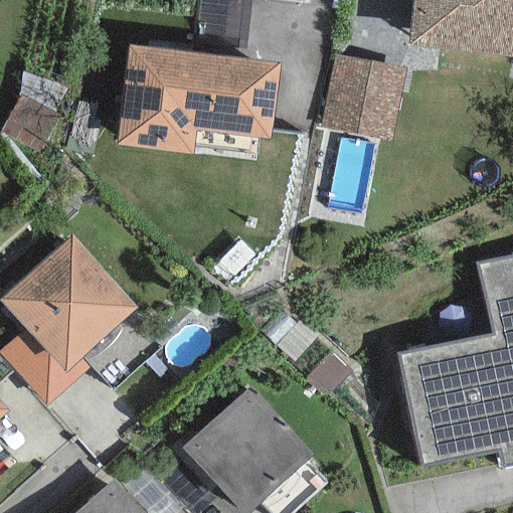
[(195,0),(192,42),(245,46),(248,0),(195,0)]
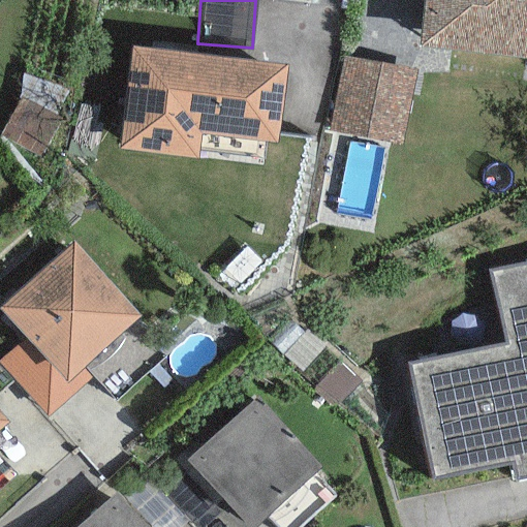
[(424,0),(421,49),(526,58),(526,0),(424,0)]
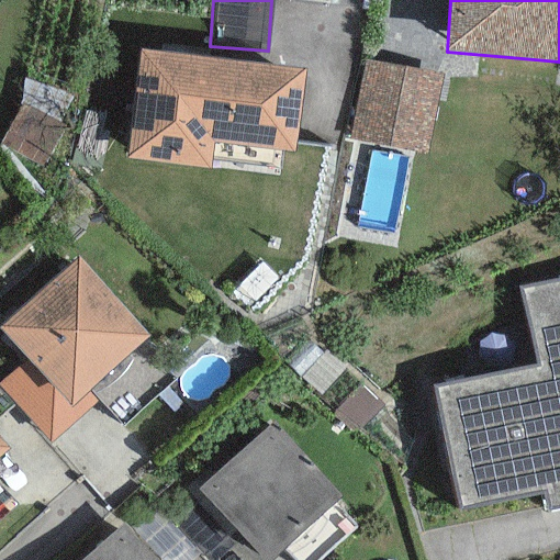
[(306,68),(141,49),(129,156),(212,166),(215,140),(297,148),(306,68)]
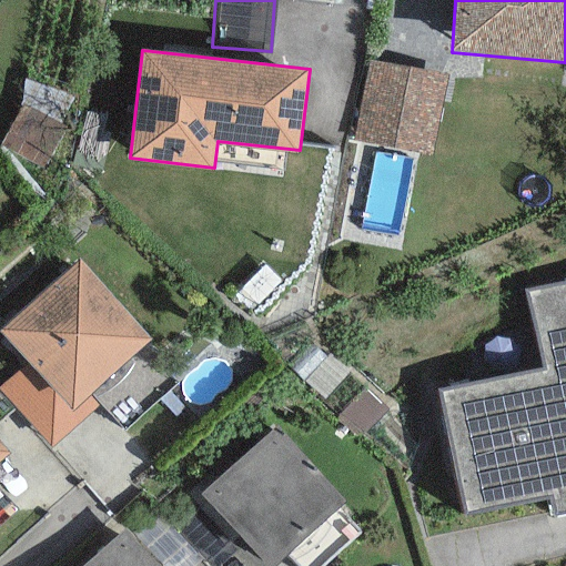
[(448,73),(369,59),(355,137),(434,151),(448,73)]
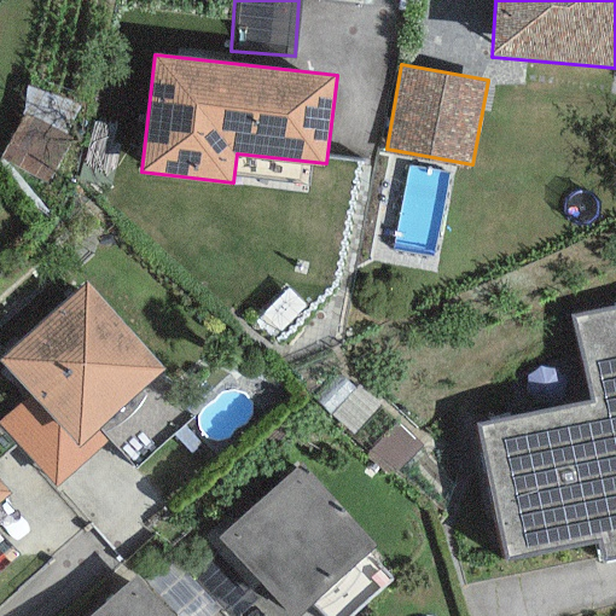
[(74,138),(27,111),(0,157),(47,185),(74,138)]
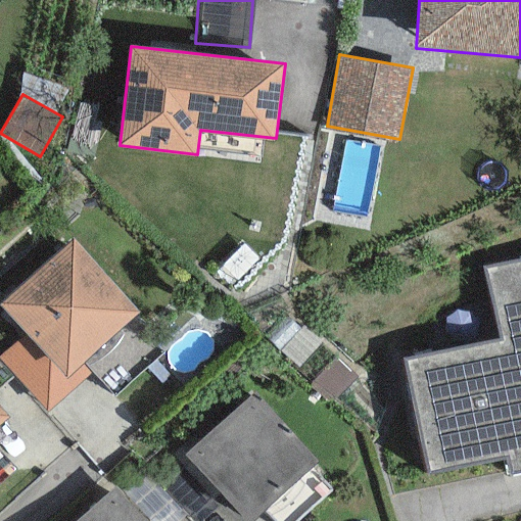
[(75,237),(1,301),(27,330),(67,377),(83,363),(141,313),(75,237)]
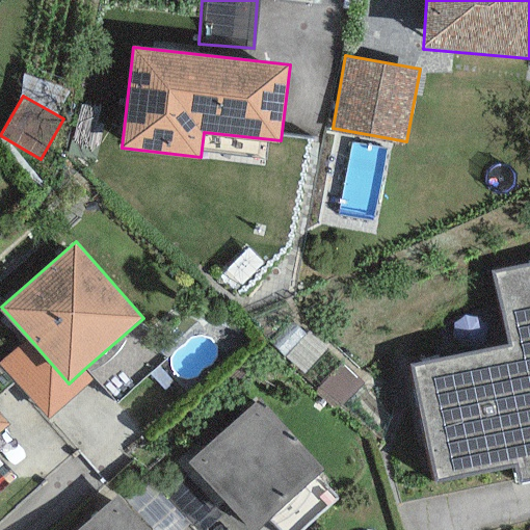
[(529,262),(495,270),(510,344),(412,366),(436,481),(515,465),(519,482),(529,480),(529,262)]
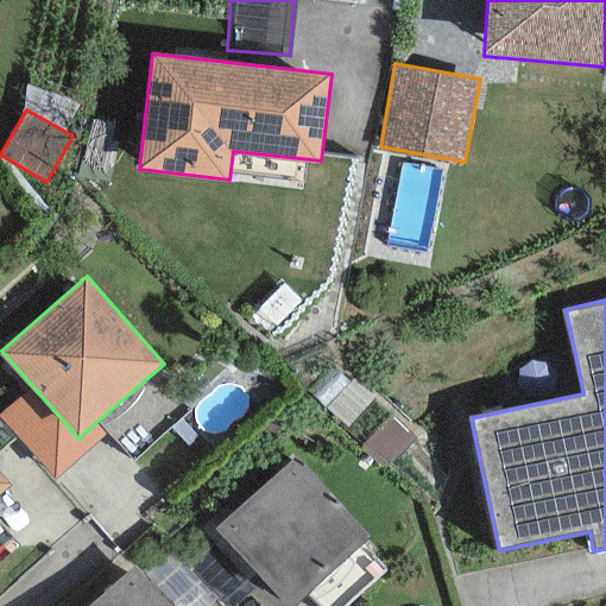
[(107,434),(96,422),(79,439),(31,384),(0,410),(0,416),(56,479),(107,434)]
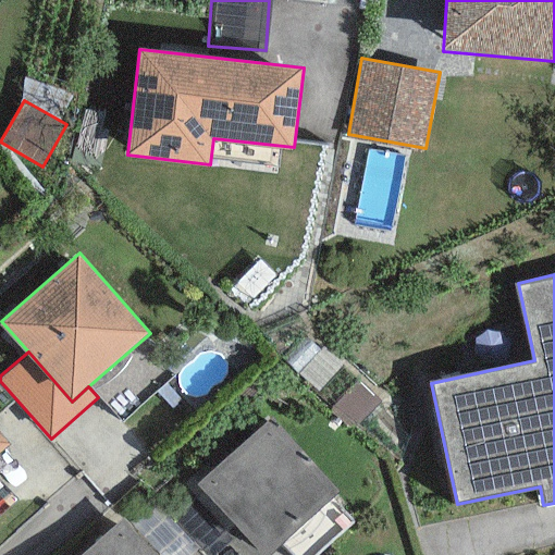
[(273,417),(199,483),(263,554),(268,554),(340,491),(273,417)]
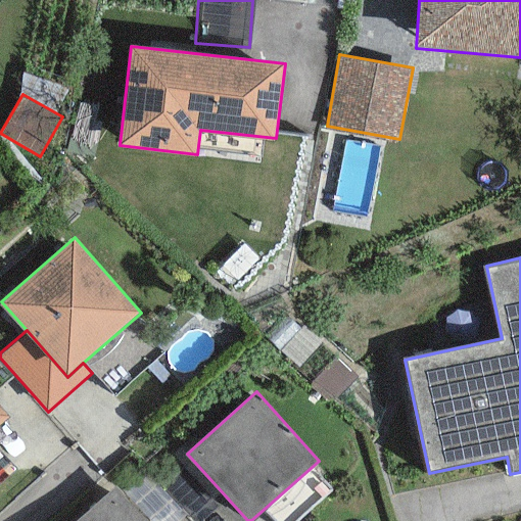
[(0,421),(8,414),(0,404),(0,421)]
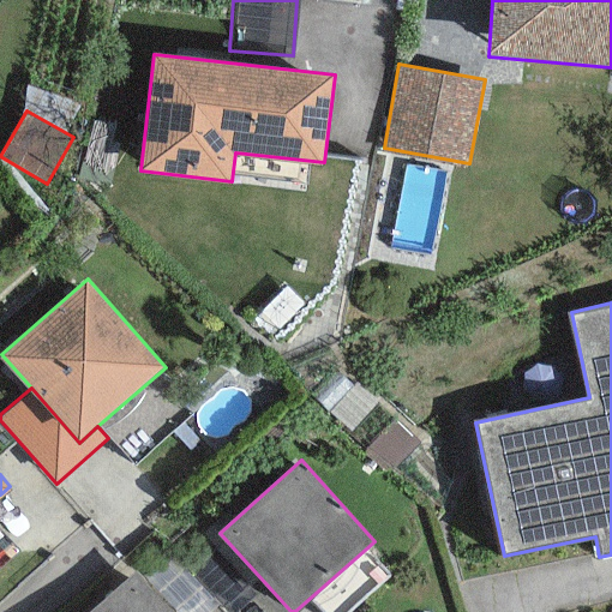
[(173,611),(136,570),(88,611),(173,611)]
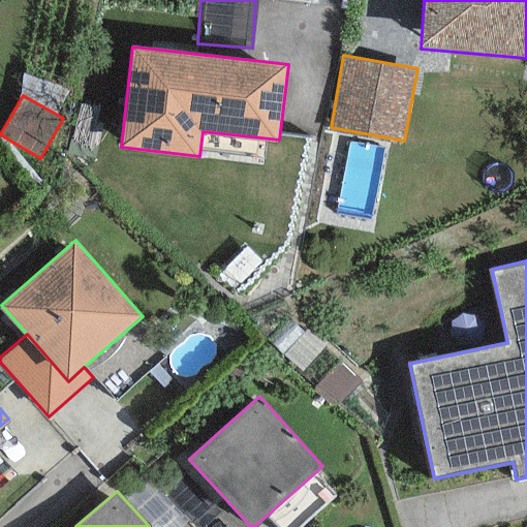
All buildings are outlined.
